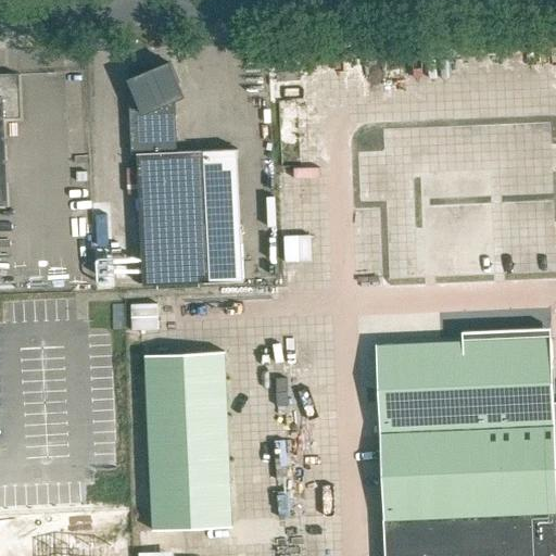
[(151,71),(129,72),(133,155),(135,155),(140,287),(211,283),(205,151),(177,152),(175,101),(185,98),(179,85),(169,63),(151,71)]
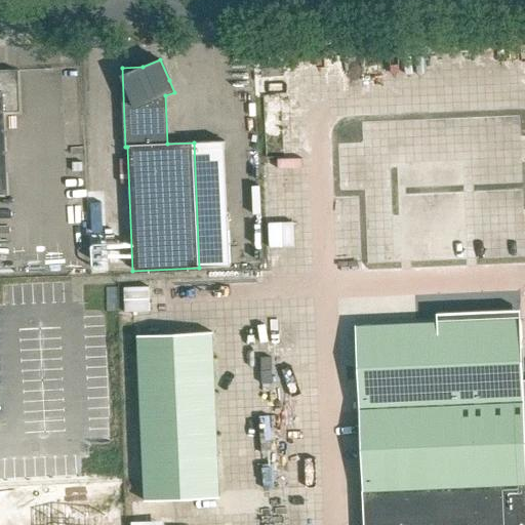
[(0,193),(2,194),(0,139),(0,111),(15,111),(13,70),(0,70),(0,193)]
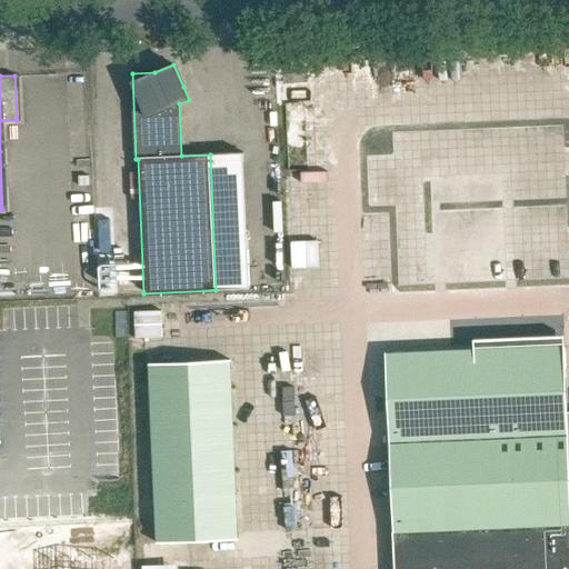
[(462,255),(461,280),(483,280),(485,255),(462,255)]
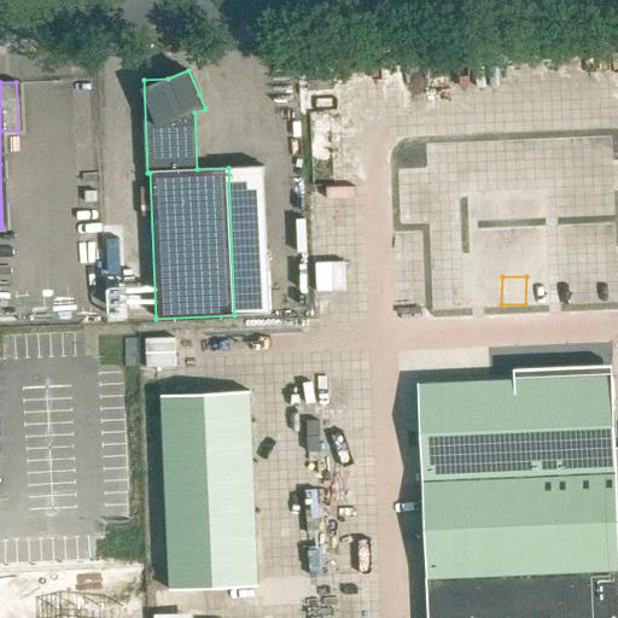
[(417,384),(423,558),(407,559),(408,581),(423,581),(424,617),(617,617),(617,540),(611,375),(417,384)]
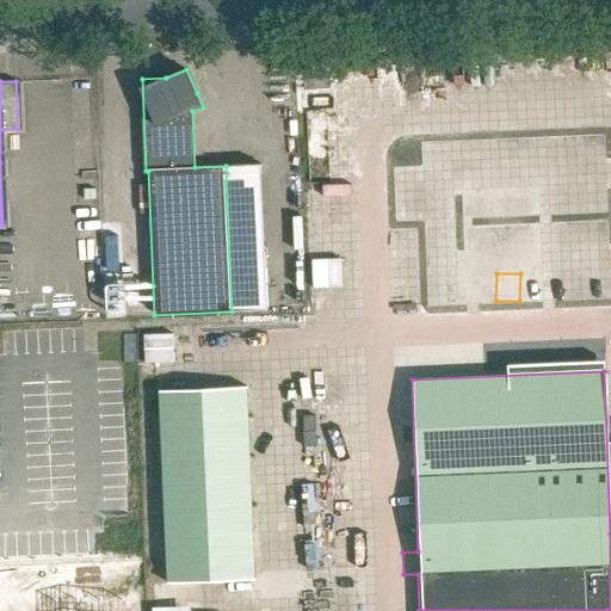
[(245,388),(158,392),(168,584),(254,580),(245,388)]
